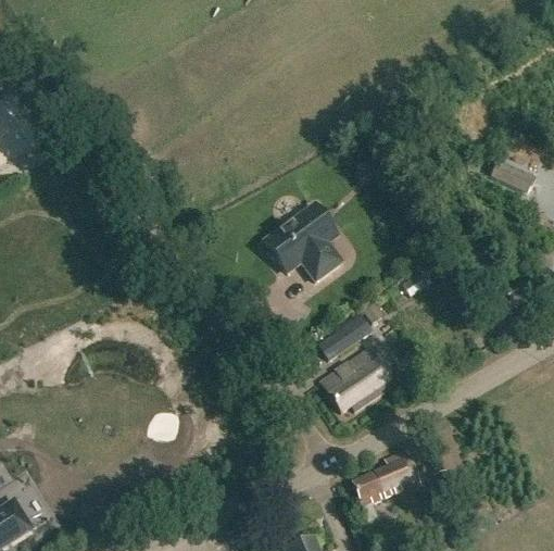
[(525,173),(498,161),(491,176),(528,192),(531,187),(533,187),(536,179),(534,175),(527,172),(525,173)]
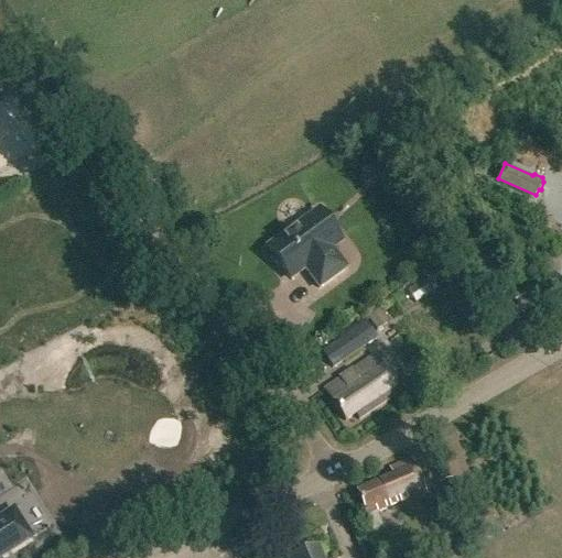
[(291,275),(305,264),(321,285),(348,265),(333,244),(343,237),(321,208),(270,245),(291,275)]
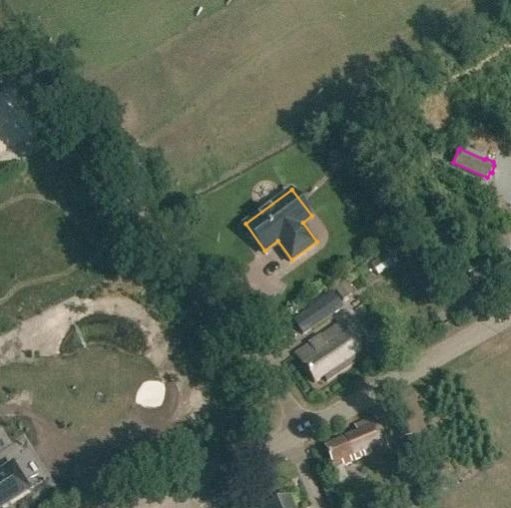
[(337,285),(345,297),(357,289),(348,277),(337,285)]
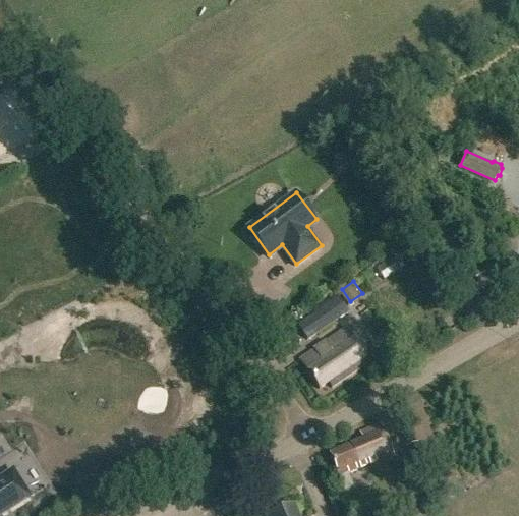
[(297,320),(307,336),(348,308),(338,292),(297,320)]
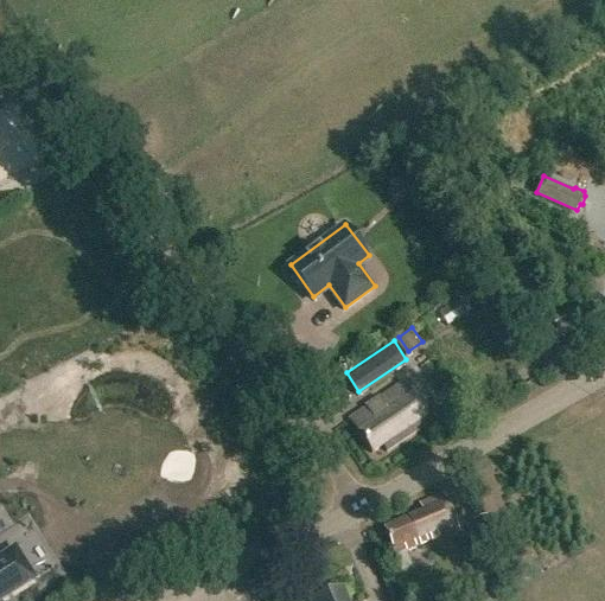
[(405,378),(350,416),(373,449),(383,442),(388,448),(432,419),(405,378)]
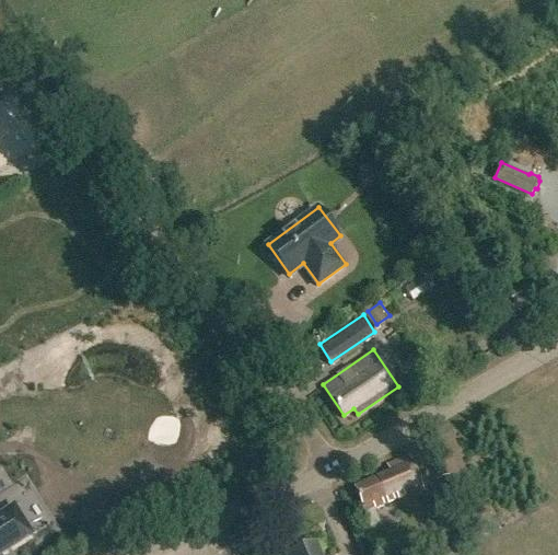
[(392,469),(356,484),(365,509),(425,485),(411,452),(388,462),(392,469)]
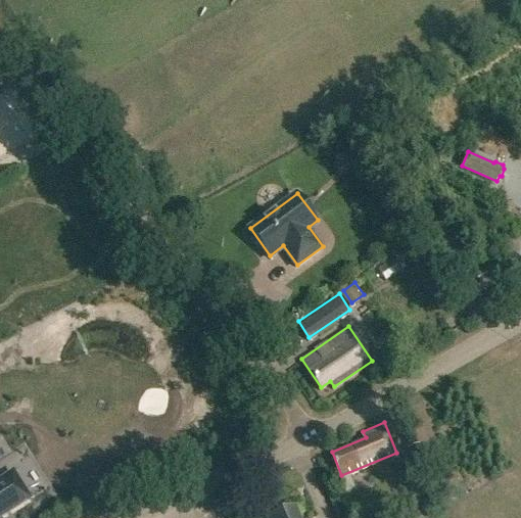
[(0,515),(28,498),(31,497),(22,482),(13,488),(5,476),(0,478),(0,515)]
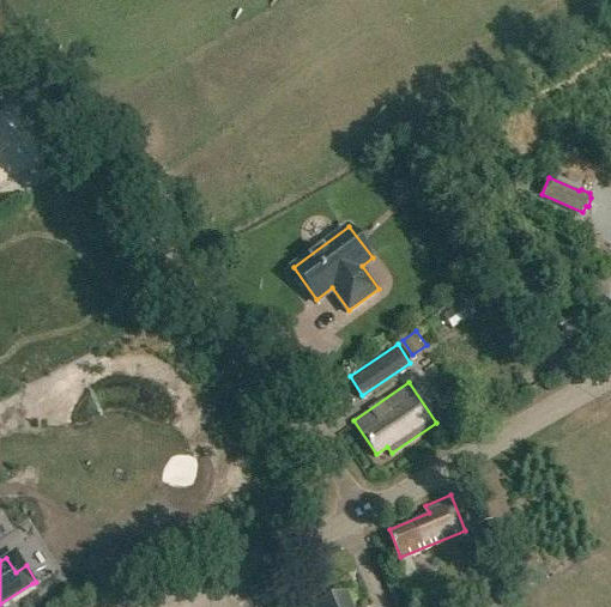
[(354,606),(348,592),(314,605),(314,606),(354,606)]
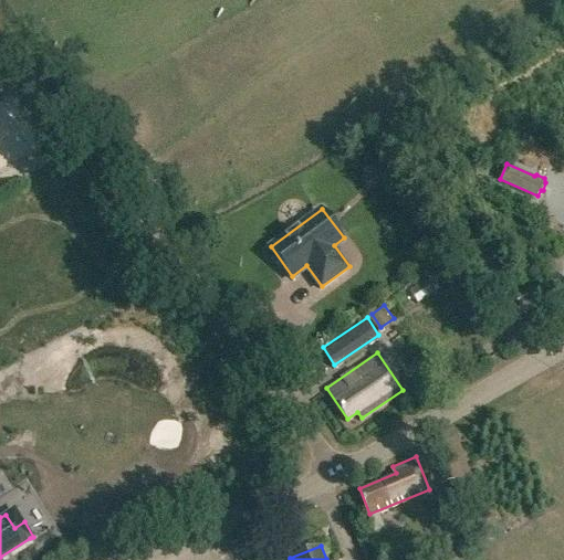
All buildings are outlined.
